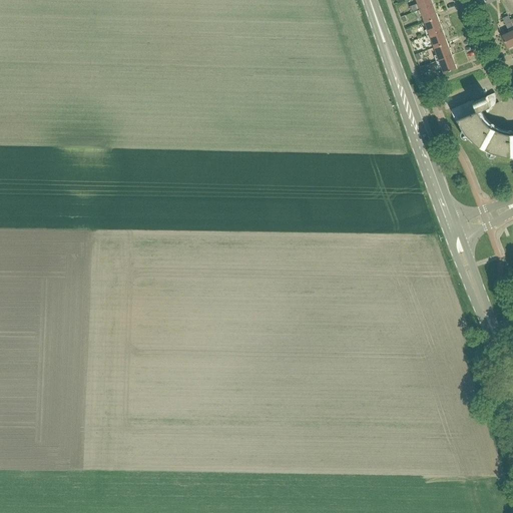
[(412,13),(418,11),(434,5),(431,0),(416,0),(418,4),(410,7),(412,13)]
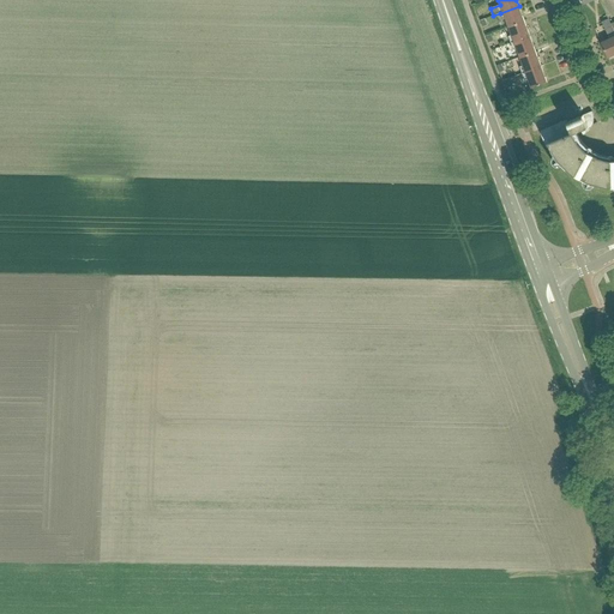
[(509,26),(524,20),(519,6),(500,13),(503,19),(506,18),(509,26)]
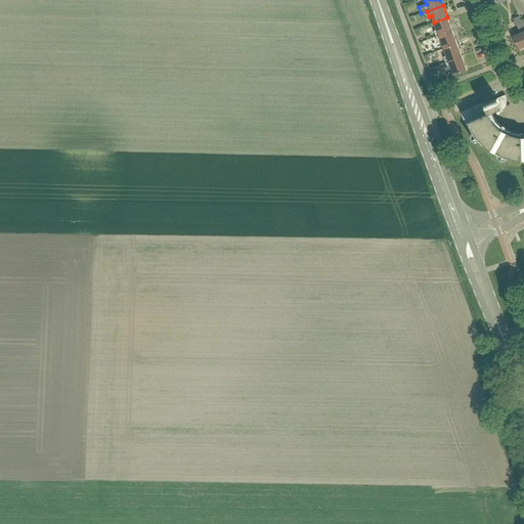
[(523,26),(522,22),(521,20),(519,15),(514,18),(519,30),(519,31),(520,33),(513,36),(516,42),(516,43),(519,49),(523,46),(523,26)]
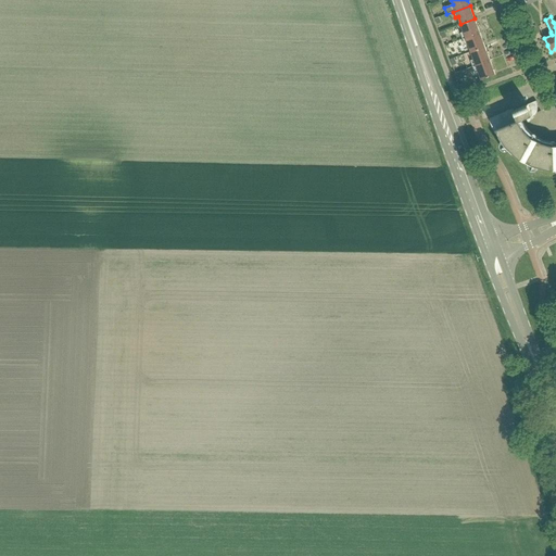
[(463,39),(480,33),(475,19),(460,24),(464,32),(460,33),(463,39)]
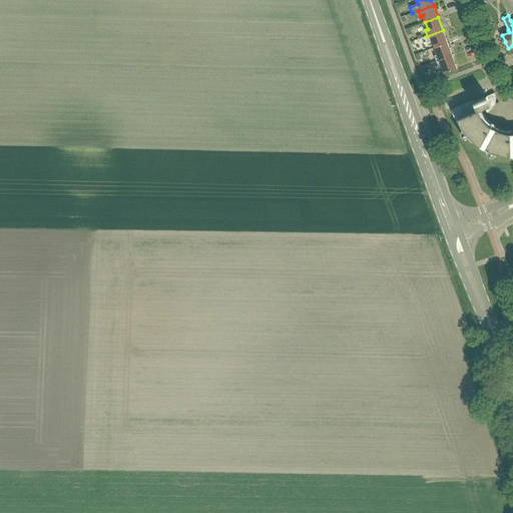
[(407,24),(409,31),(424,27),(422,19),(414,22),(407,24)]
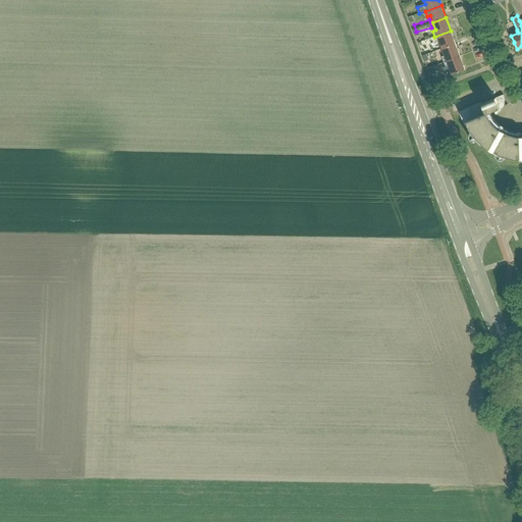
[(442,49),(456,44),(451,31),(434,37),(437,43),(439,42),(442,49)]
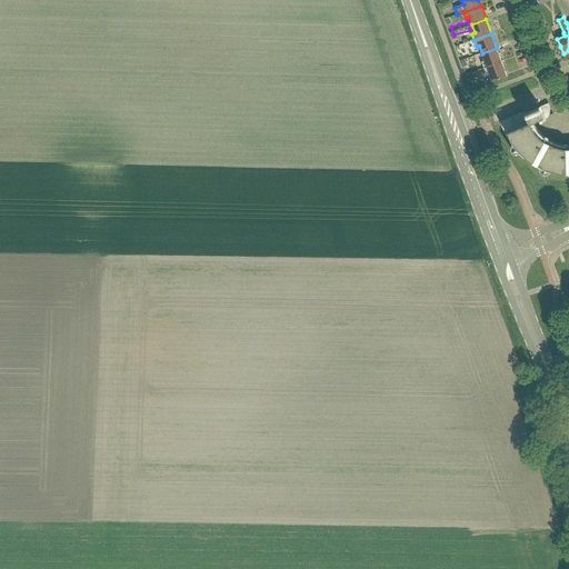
[(485,68),(502,61),(497,48),(482,53),(485,61),(482,62),(485,68)]
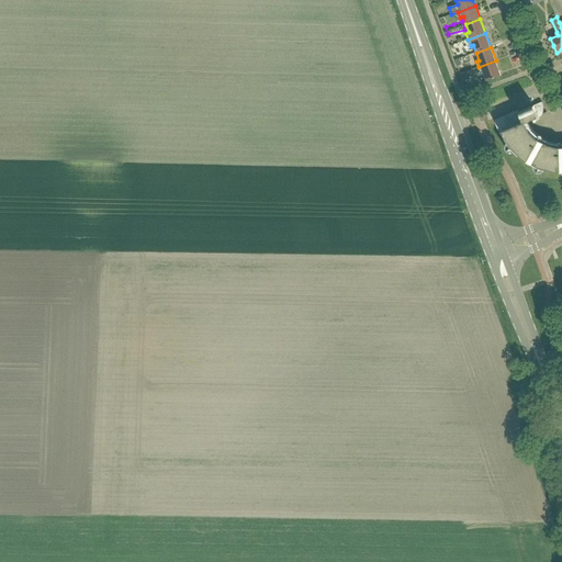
[(513,71),(525,66),(521,58),(509,63),(513,71)]
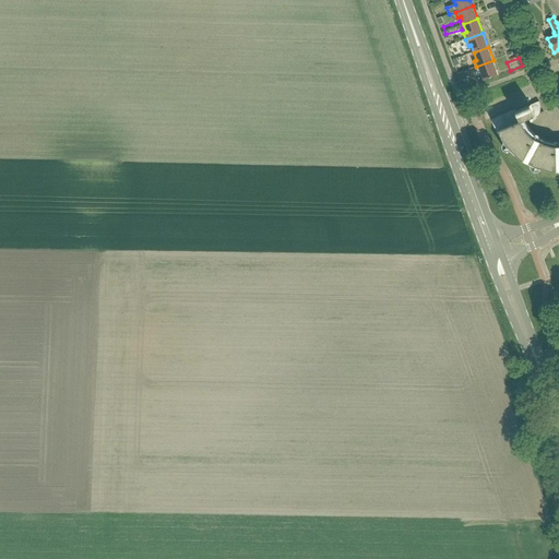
[(494,60),(476,67),(478,73),(480,72),(484,80),(490,78),(491,78),(498,74),(494,60)]
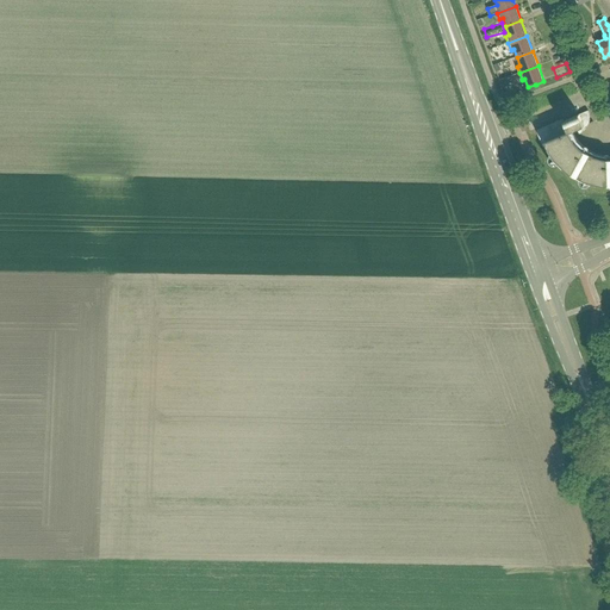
[(609,156),(608,156),(596,154),(586,148),(578,141),(573,131),(586,125),(582,113),(564,120),(571,135),(564,138),(556,141),(549,144),(547,145),(554,159),(568,173),(585,182),(604,187),(609,186),(609,156)]
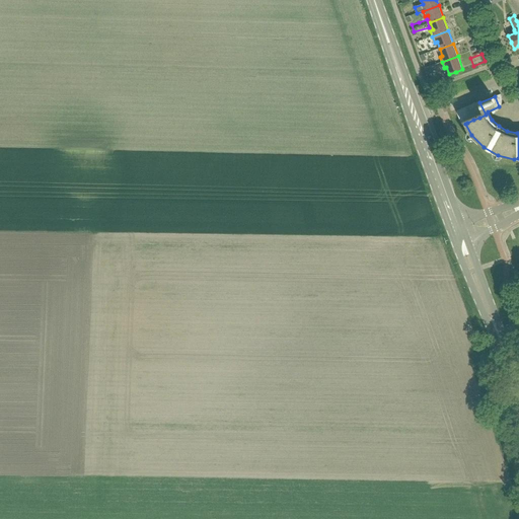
[(486,115),(479,102),(479,101),(473,103),(479,118),(486,115)]
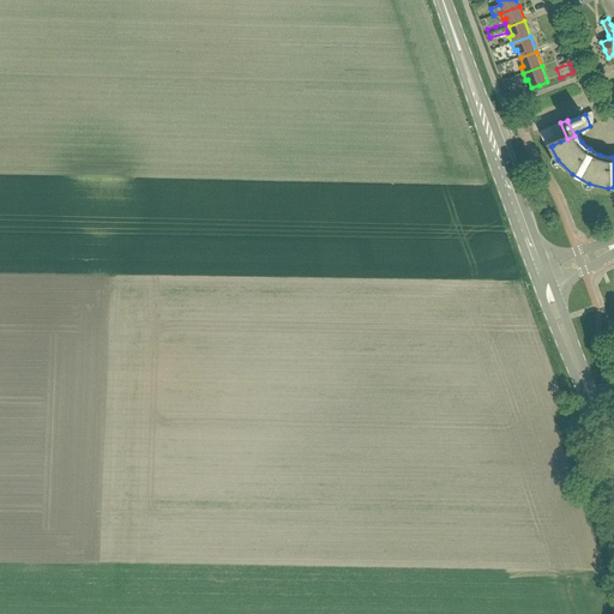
[(567,139),(560,122),(553,126),(560,142),(567,139)]
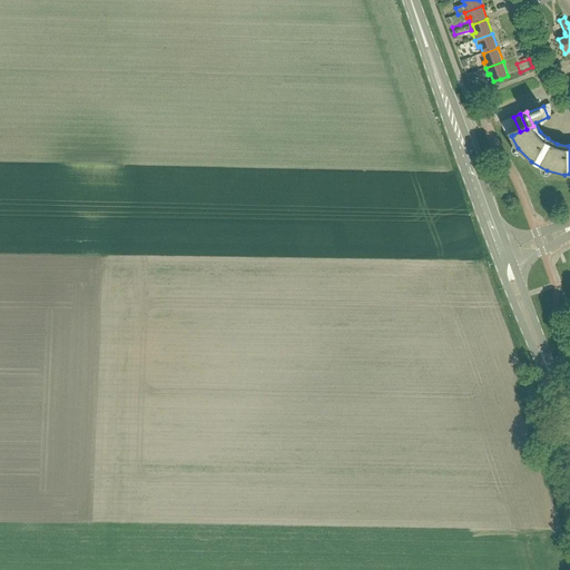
[(520,131),(513,117),(508,119),(513,135),(520,131)]
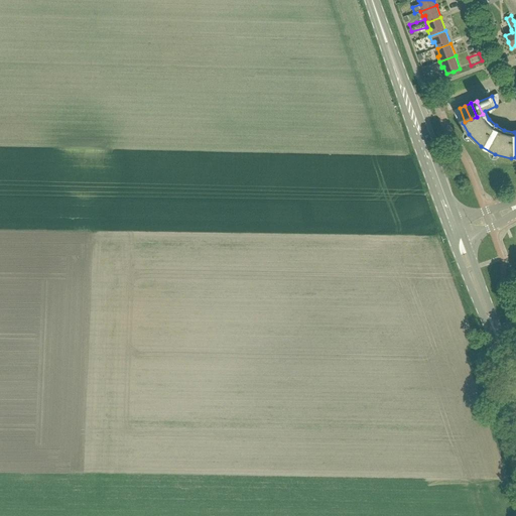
[(465,122),(460,108),(454,110),(460,124),(463,123),(465,122)]
